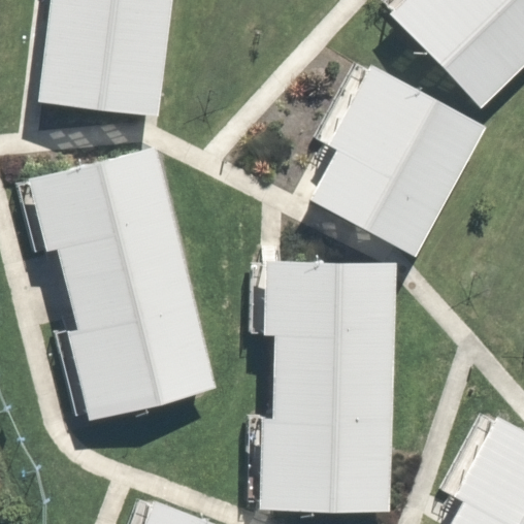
[(51,0),(38,102),(152,117),(158,118),(172,0),(51,0)]
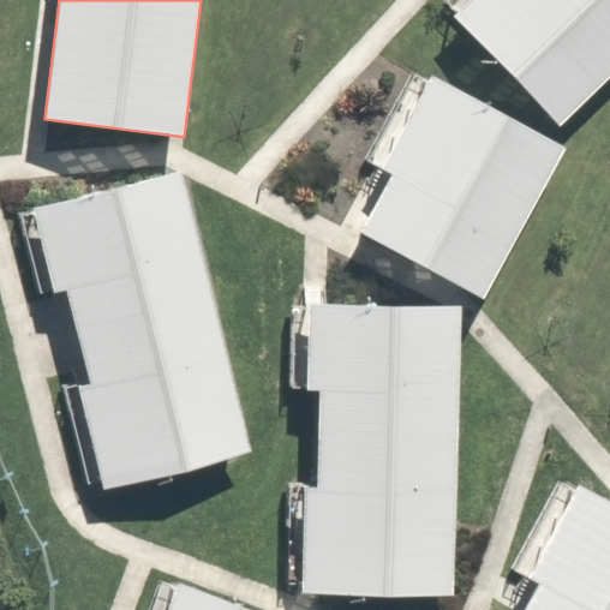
[(609,0),(472,0),(456,16),(561,124),(609,75),(609,0)]
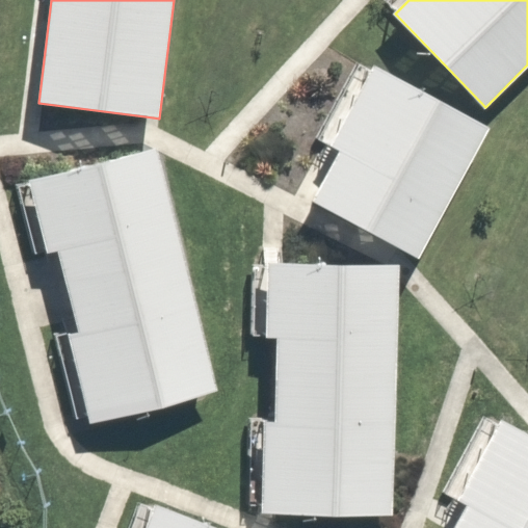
[(420,258),(491,128),(374,67),(331,146),(339,151),(312,202),(420,258)]
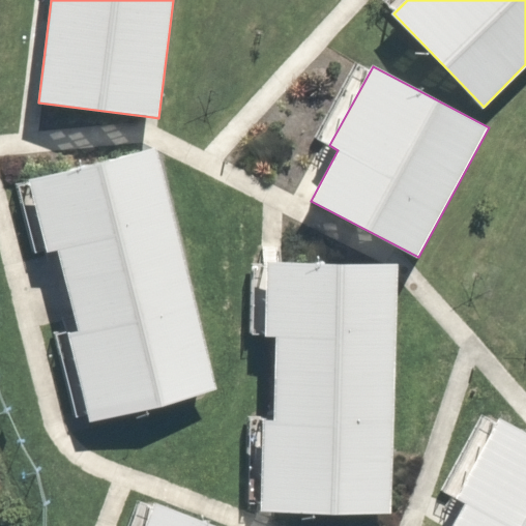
[(217,390),(156,151),(29,181),(47,253),(57,250),(77,332),(67,334),(91,422),(217,390)]
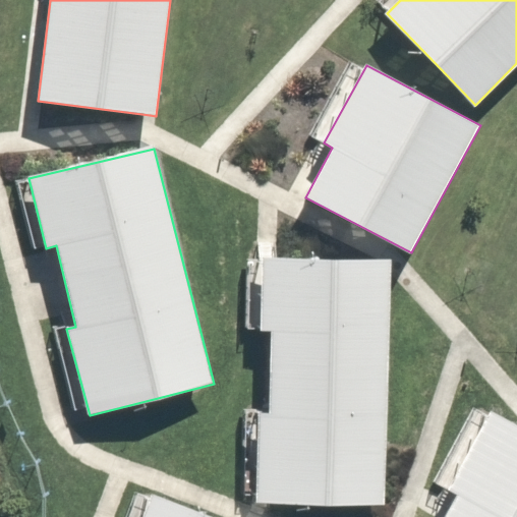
[(386,506),(393,259),(262,255),(260,331),(270,331),(268,414),(259,414),(256,503),(386,506)]
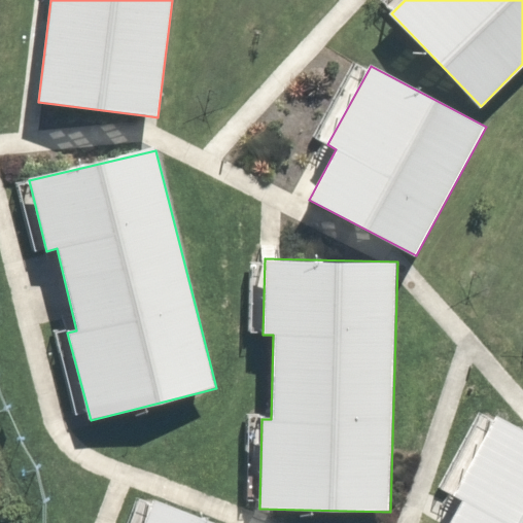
[(522,428),(497,414),(453,494),(461,499),(448,522),(522,522),(522,428)]
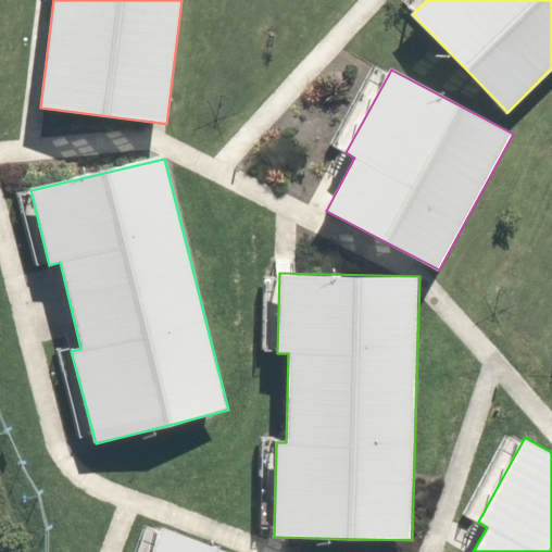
[(226,551),(162,527),(153,551),(226,551)]
